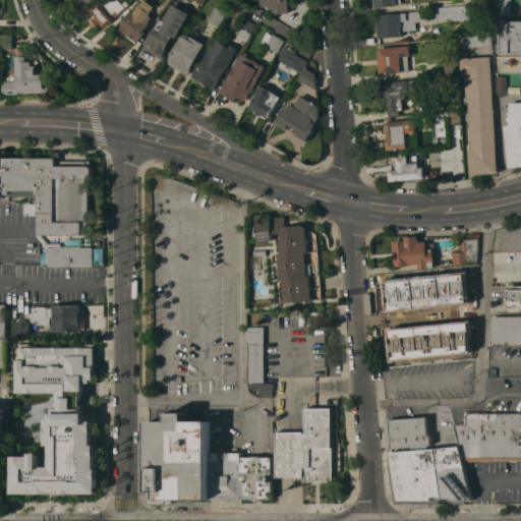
[(114,18),(114,19),(106,26),(100,20),(96,24),(95,23),(94,23),(92,21),(93,20),(87,13),(89,12),(88,12),(91,10),(90,9),(98,2),(100,4),(104,0),(119,0),(123,4),(126,1),(129,4),(114,18)]
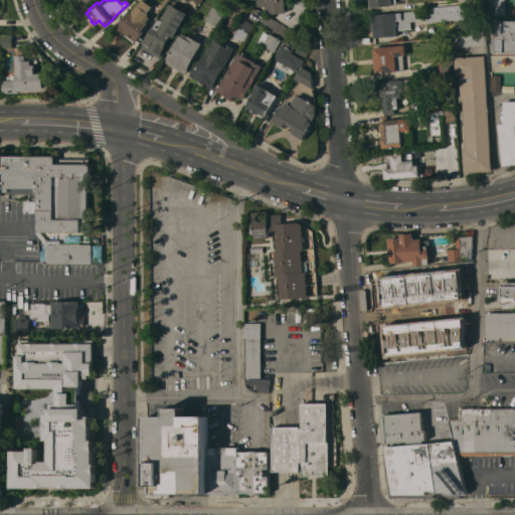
[(144,0),(154,7),(149,14),(151,15),(150,16),(152,18),(148,22),(150,24),(144,31),(146,32),(138,42),(127,33),(124,37),(116,30),(118,28),(122,22),(131,11),(133,13),(139,6),(144,0)]
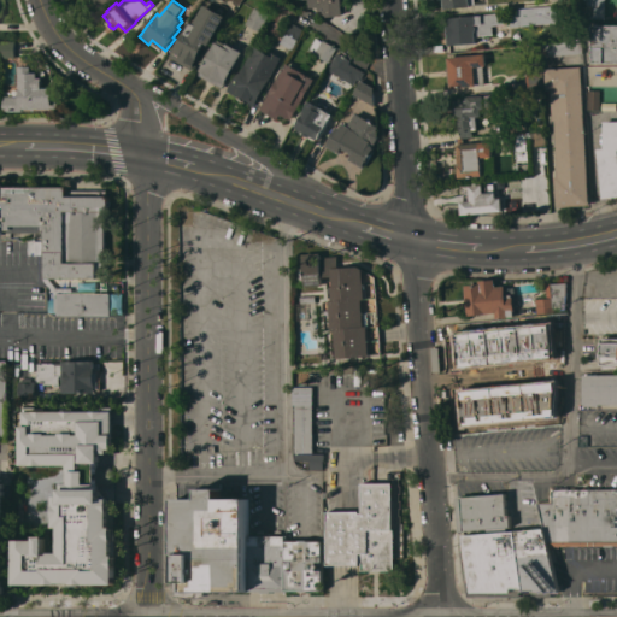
[(346,0),(347,10),(342,11),(342,15),(325,17),(325,13),(319,13),(318,7),(310,7),(309,0),(346,0)]
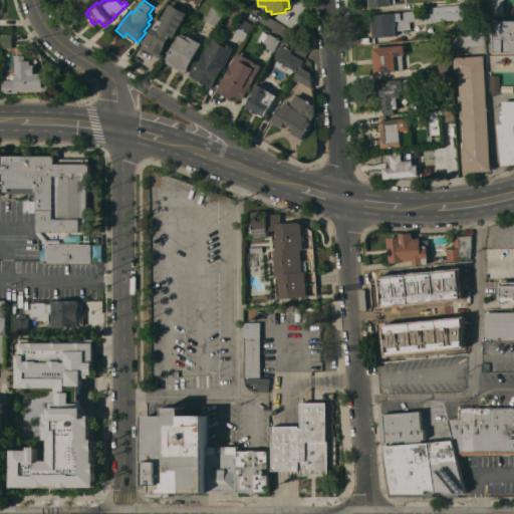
[(504,0),(504,15),(495,15),(495,13),(488,13),(488,0),(504,0)]
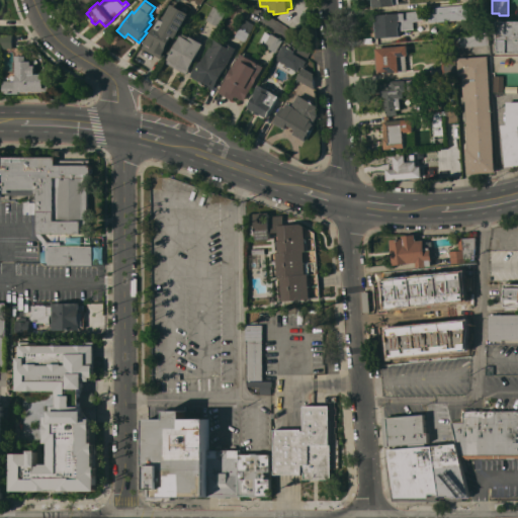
[(172,4),(188,13),(175,37),(173,35),(168,44),(168,47),(162,58),(161,57),(161,58),(143,48),(156,23),(157,24),(159,19),(160,20),(161,18),(162,18),(163,16),(164,17),(172,4)]
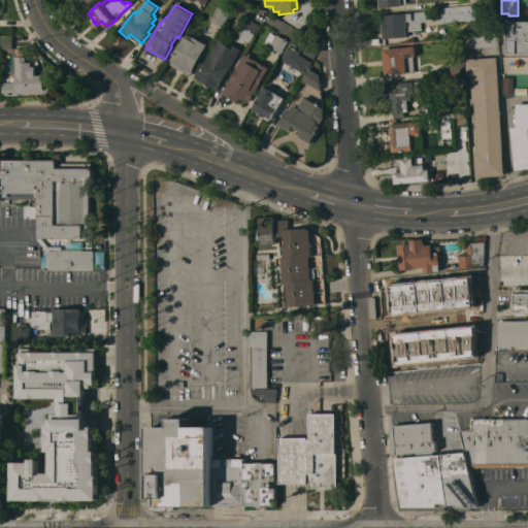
[(476,20),(439,23),(438,8),(475,5),(476,20)]
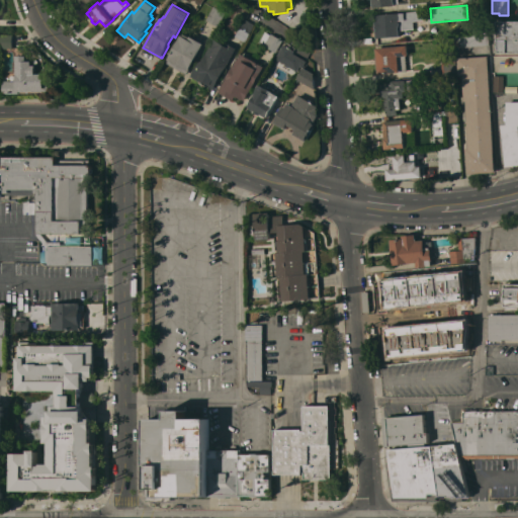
[(226,13),(219,26),(216,24),(216,25),(206,20),(214,6),(226,13)]
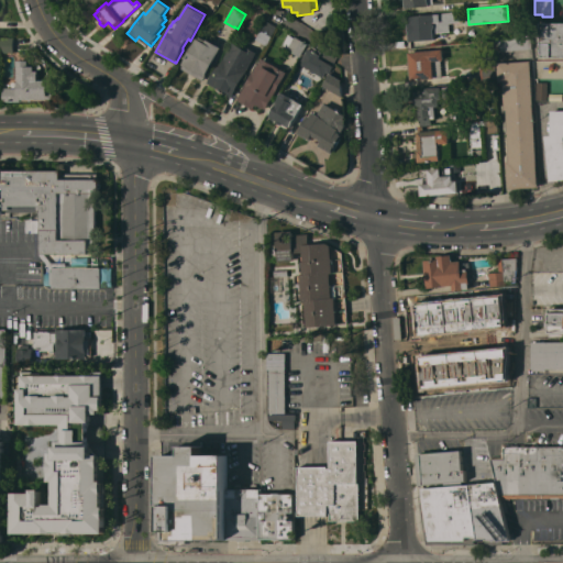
[(456,11),(457,22),(450,22),(451,31),(434,32),(434,40),(410,42),(408,15),(456,11)]
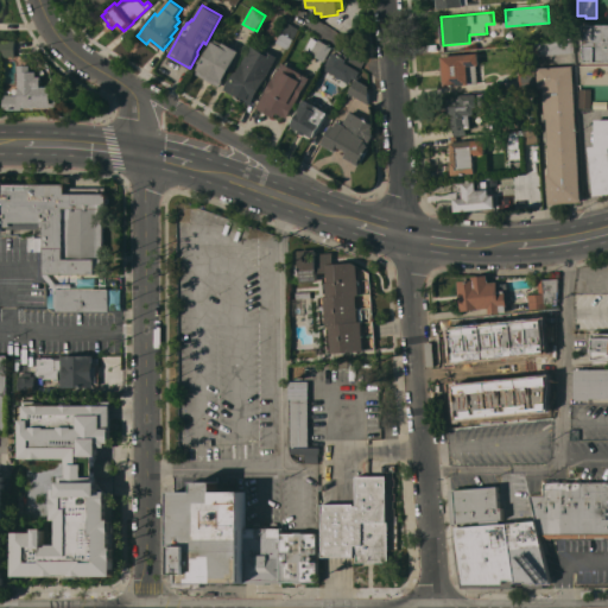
[(287,21),(299,29),(287,50),(276,43),(287,21)]
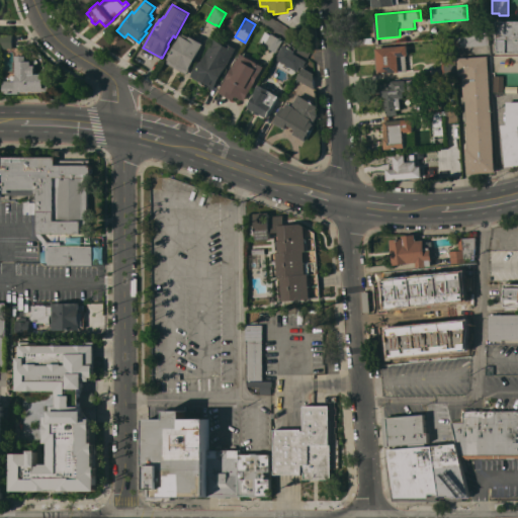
[(517,52),(498,52),(498,46),(497,46),(497,39),(498,39),(498,33),(497,33),(497,27),(498,27),(498,21),(517,20),(517,52)]
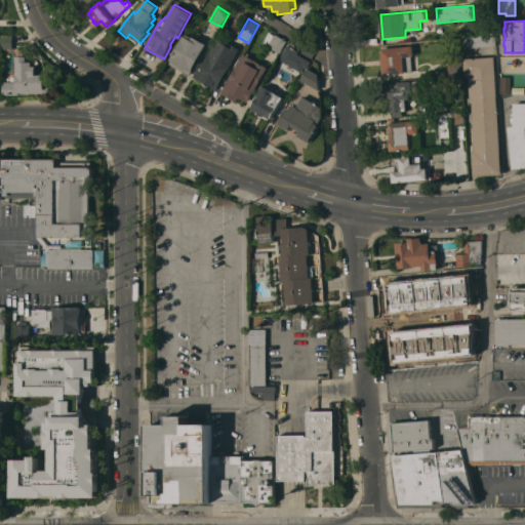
[(269,32),(274,36),(275,34),(286,41),(280,53),(263,43),(269,32)]
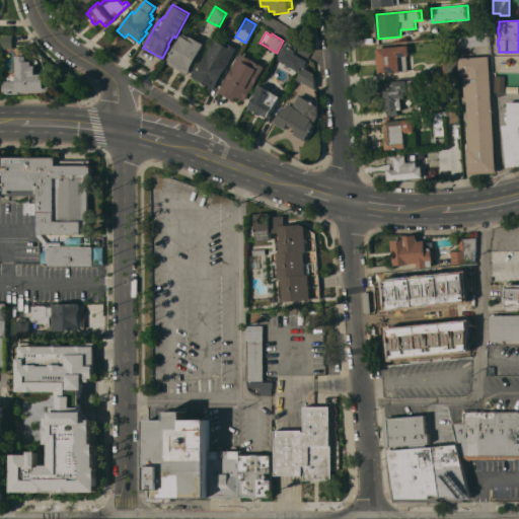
[(487,45),(454,48),(453,36),(486,33),(487,45)]
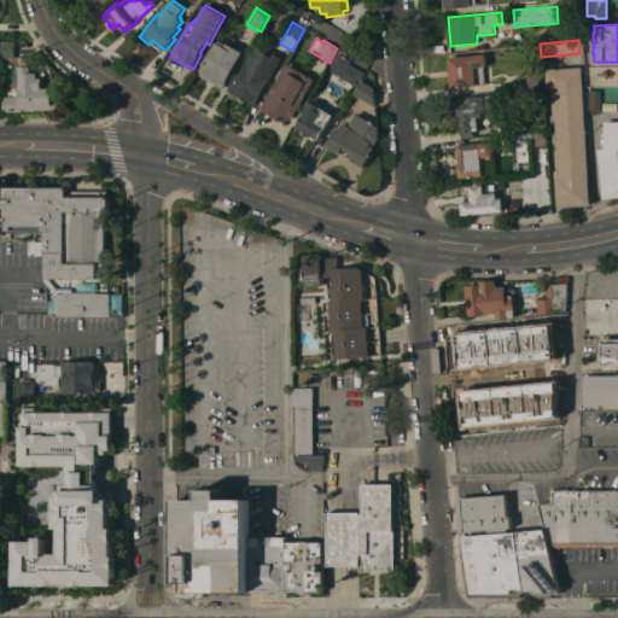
[(16,58),(0,57),(0,41),(17,41),(16,58)]
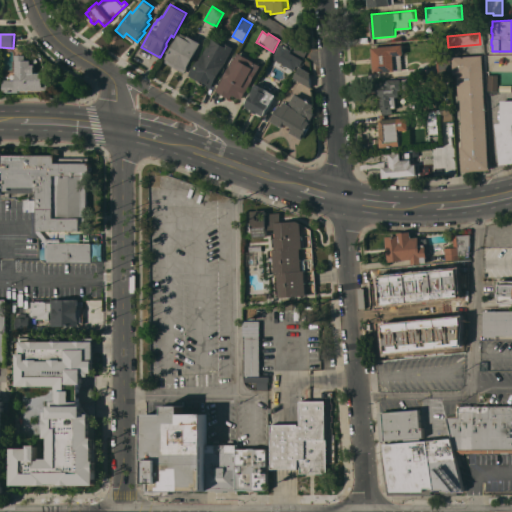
[(190,63),(191,63),(185,74),(165,62),(180,35),(181,36),(182,34),(188,37),(189,36),(202,43),(190,63)]
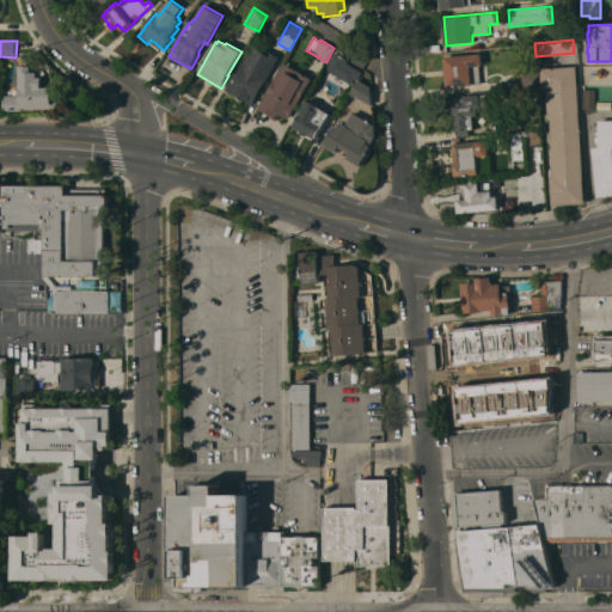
[(252,105),(226,90),(237,72),(238,73),(254,46),(267,54),(269,50),(280,56),(252,105)]
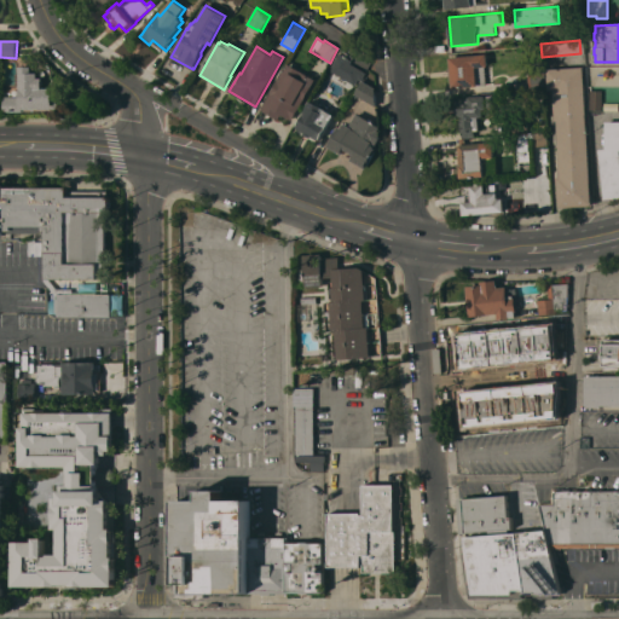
[(337,53),(351,61),(350,63),(365,73),(358,86),(329,70),(337,53)]
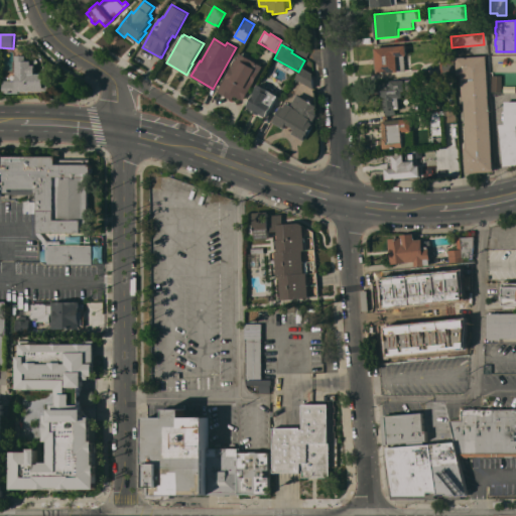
[(406,44),(407,55),(404,55),(405,71),(377,74),(377,65),(375,65),(374,57),(376,57),(375,47),(406,44)]
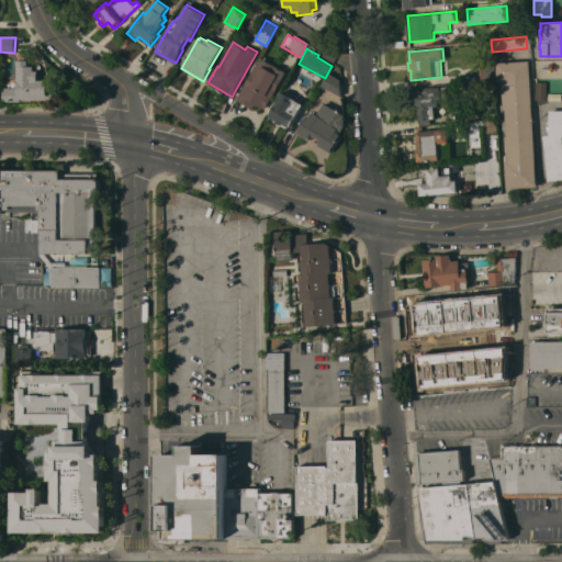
[(266,109),(257,103),(254,109),(238,99),(261,57),(287,71),(266,109)]
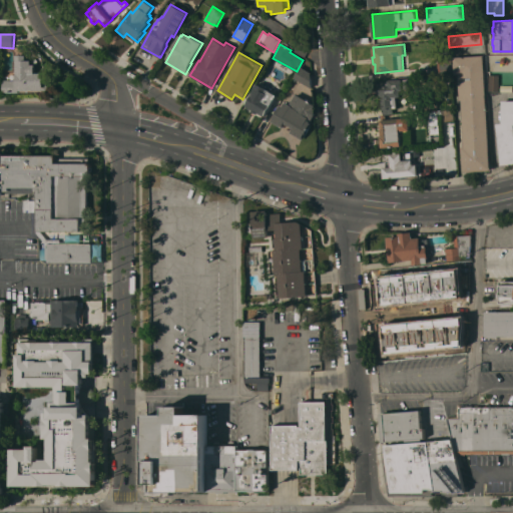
[(27,54),(27,59),(31,59),(32,64),(35,64),(35,66),(37,66),(37,70),(36,70),(36,73),(44,73),(44,77),(48,77),(48,90),(32,90),(32,89),(28,89),(28,90),(19,90),(19,92),(3,92),(3,80),(17,80),(17,55),(27,54)]
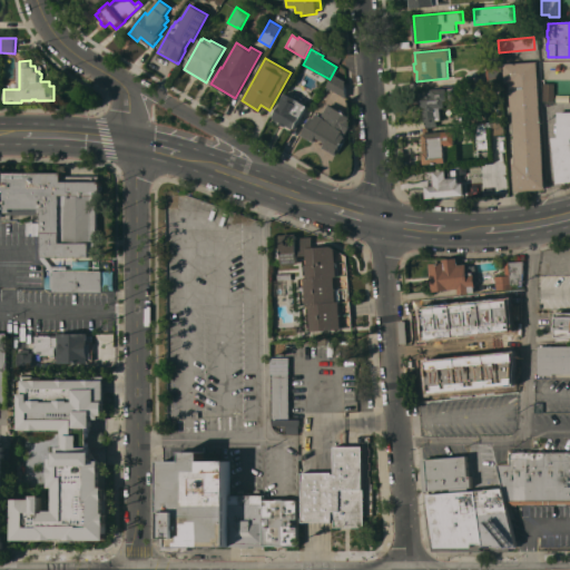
[(543,186),(544,189),(513,192),(511,164),(514,164),(511,111),(509,111),(508,84),(503,84),(502,65),(536,62),(543,186)]
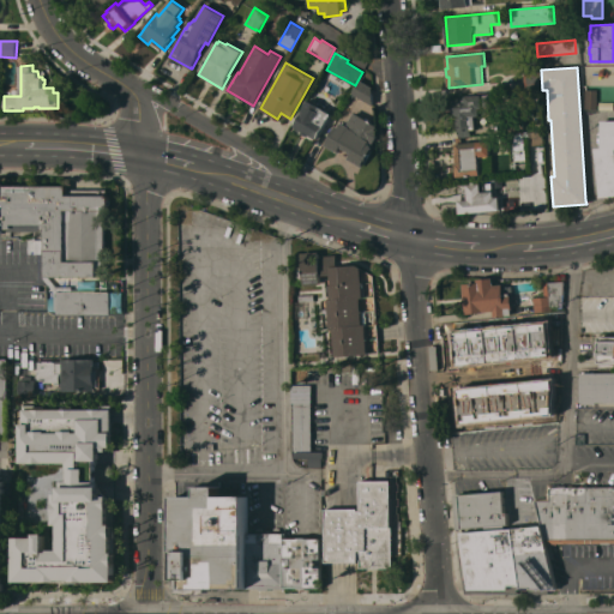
[(541,83),(524,85),(523,73),(539,71),(541,83)]
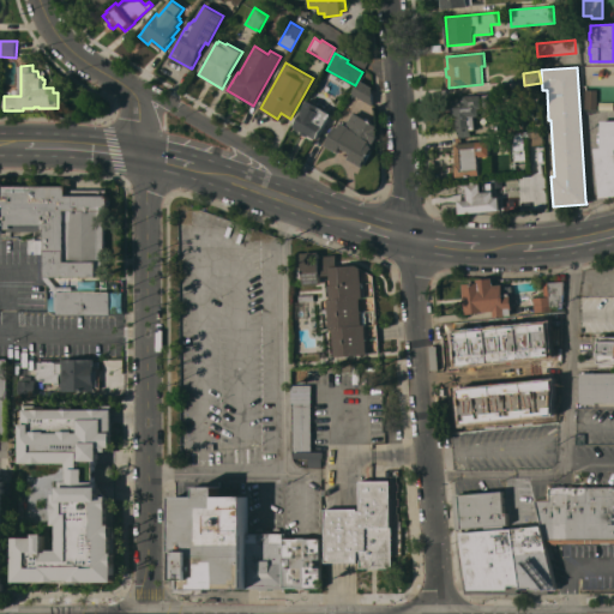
[(353,92),(360,80),(372,88),(373,104),(353,92)]
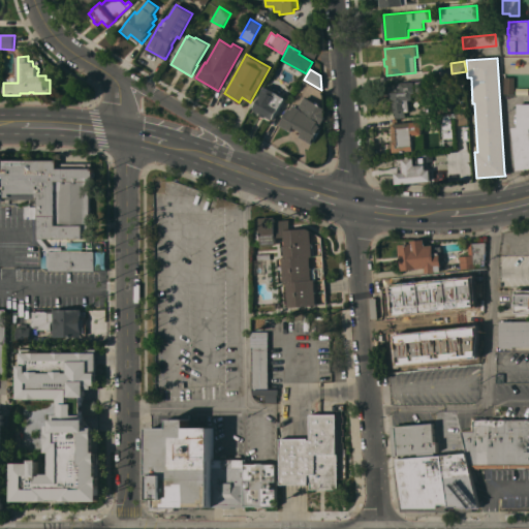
[(514,76),(503,76),(503,94),(514,94),(514,76)]
